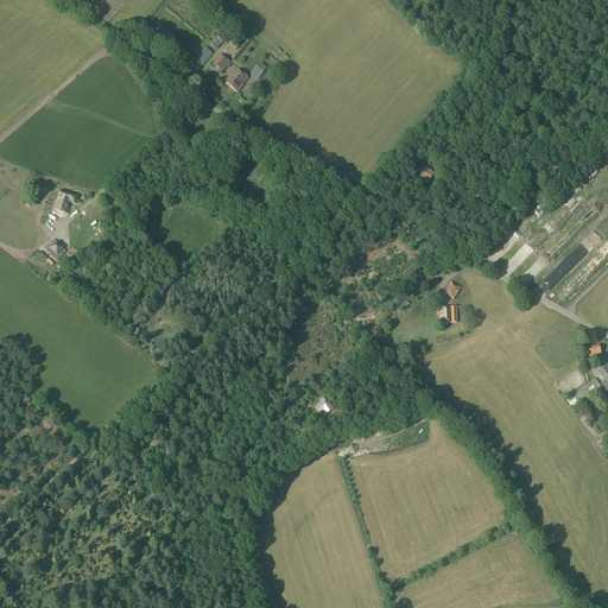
[(209,44),(216,50),(223,42),(216,36),(209,44)]
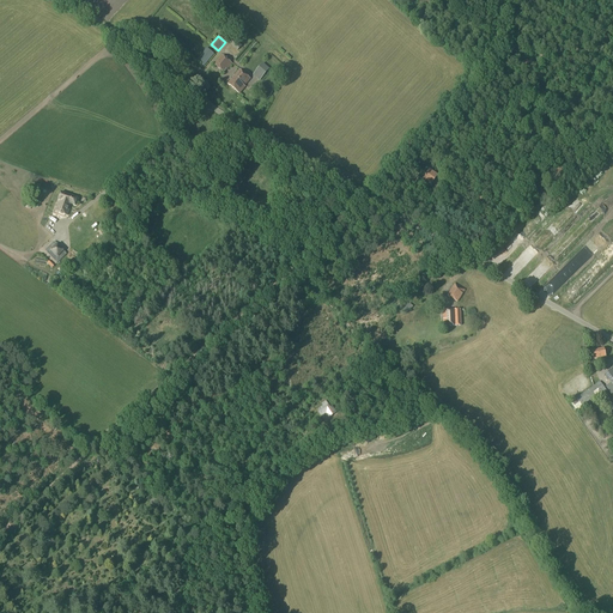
[(196,60),(205,67),(214,54),(207,48),(196,60)]
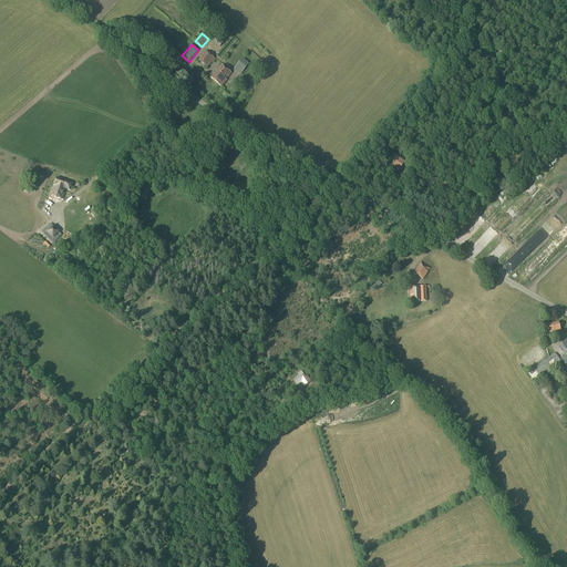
[(198,60),(207,68),(215,59),(205,51),(198,60)]
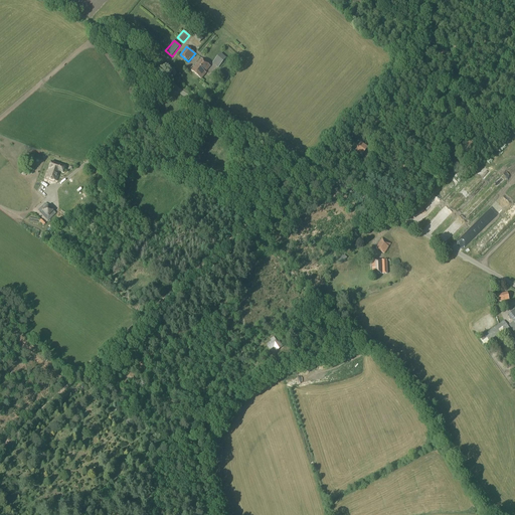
[(213,62),(218,67),(220,65),(226,58),(220,53),(214,61),(213,62)]
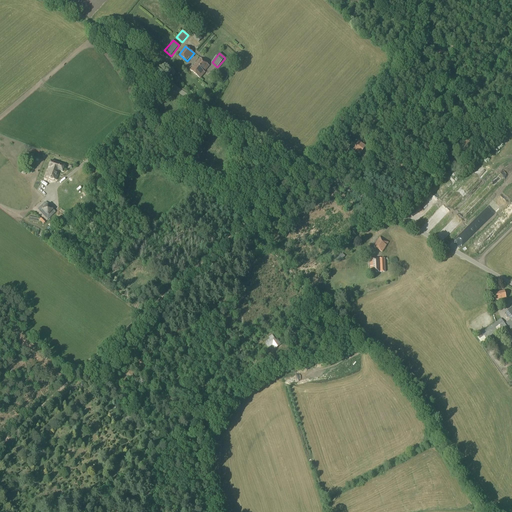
[(190,70),(200,78),(205,72),(204,72),(209,66),(200,58),(190,70)]
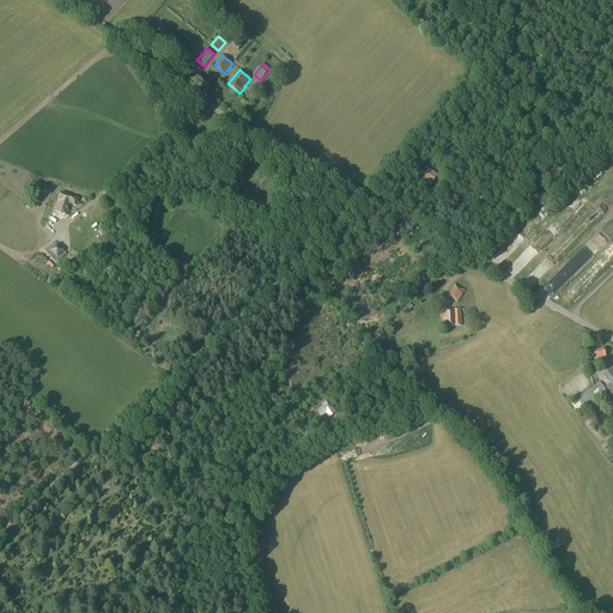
[(423,178),(432,184),(438,175),(430,169),(423,178)]
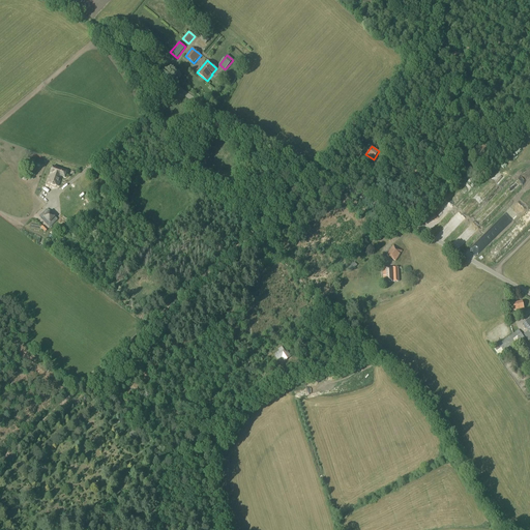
[(65,178),(67,171),(53,167),(51,173),(52,173),(49,183),(58,186),(61,177),(65,178)]
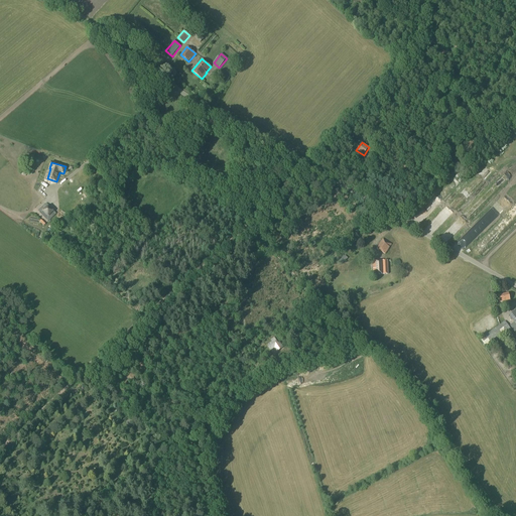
[(47,206),(45,204),(38,212),(48,222),(56,214),(53,212),(54,212),(48,206),(47,206)]
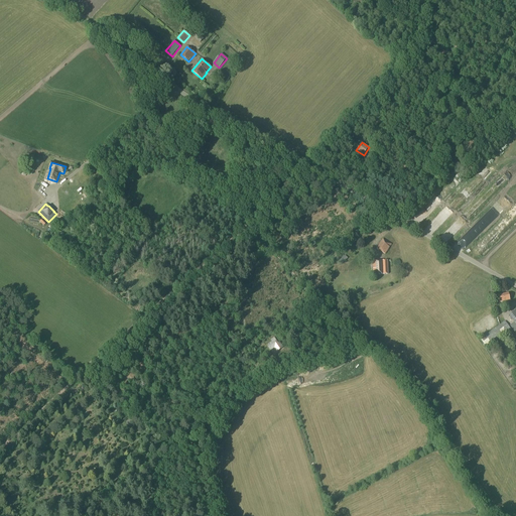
[(378,234),(385,229),(381,223),(374,228),(378,234)]
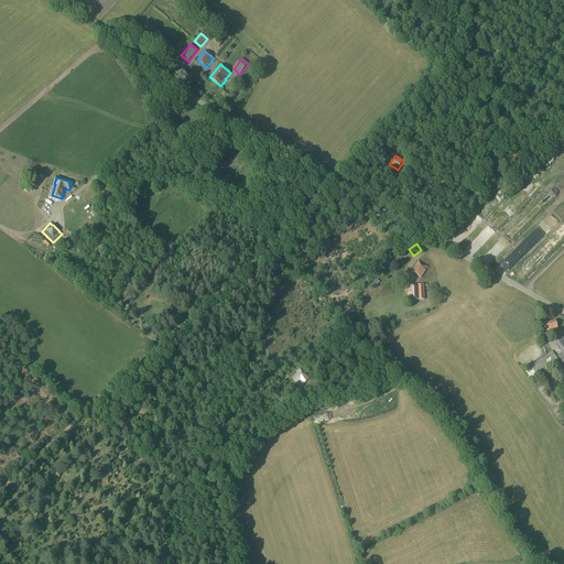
[(523,246),(519,243),(509,257),(511,259),(509,261),(514,264),(522,255),(523,256),(529,249),(523,246)]
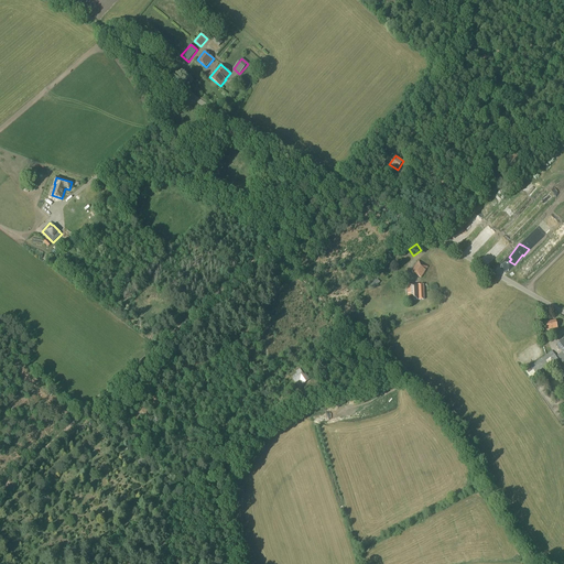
[(488,266),(502,251),(497,245),(481,259),(488,266)]
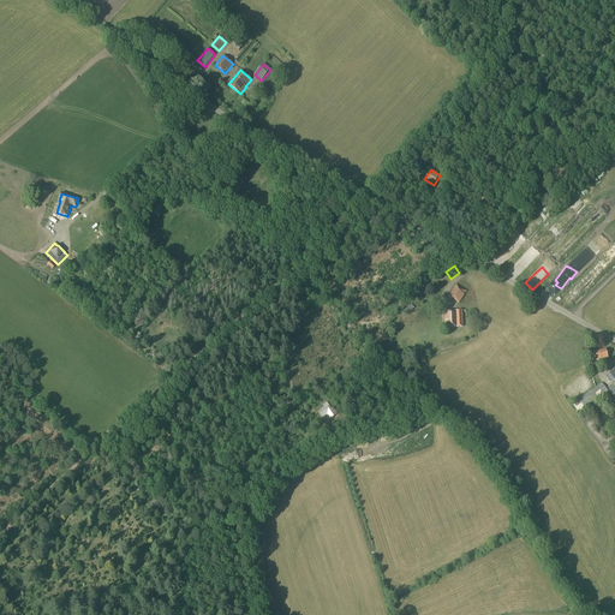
[(459,303),(466,291),(457,285),(448,297),(459,303)]
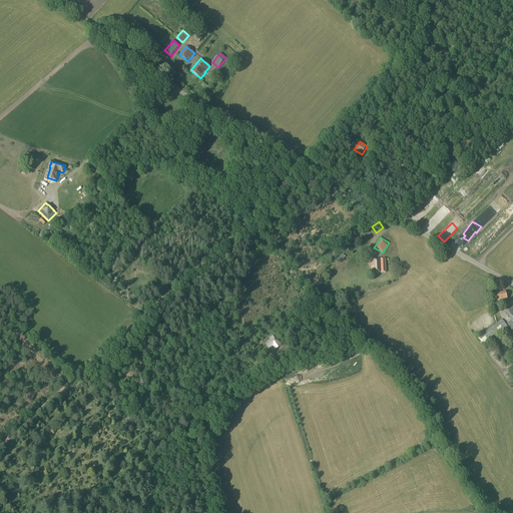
[(340,263),(346,258),(343,254),(337,260),(340,263)]
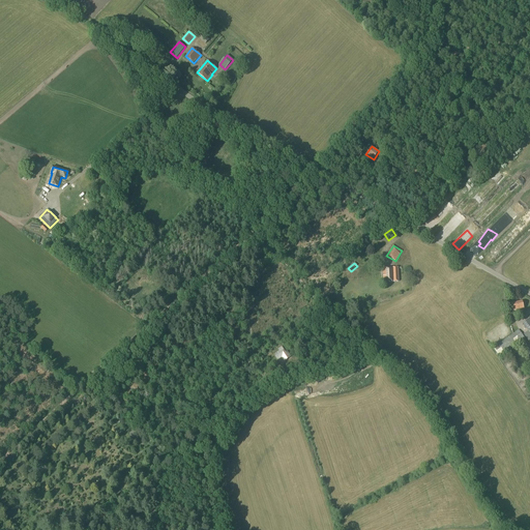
[(399,282),(399,268),(383,269),(384,278),(385,278),(385,283),(399,282)]
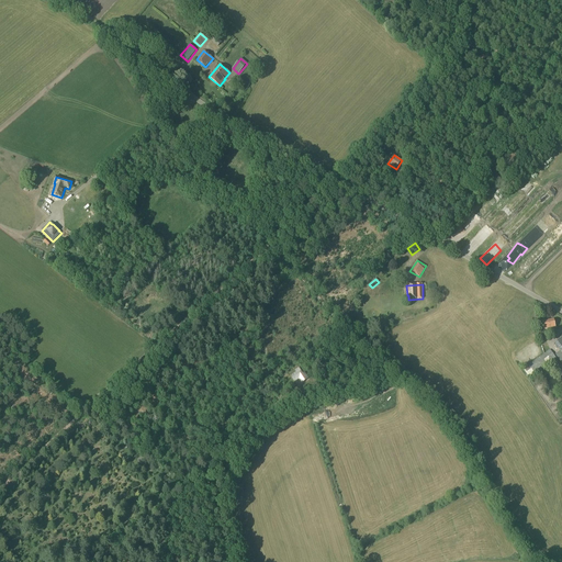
[(544,329),(555,327),(553,319),(542,323),(544,329)]
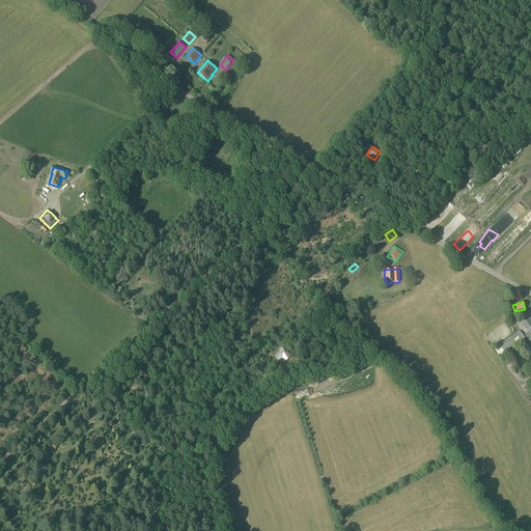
[(500,357),(525,339),(520,331),(494,348),(500,357)]
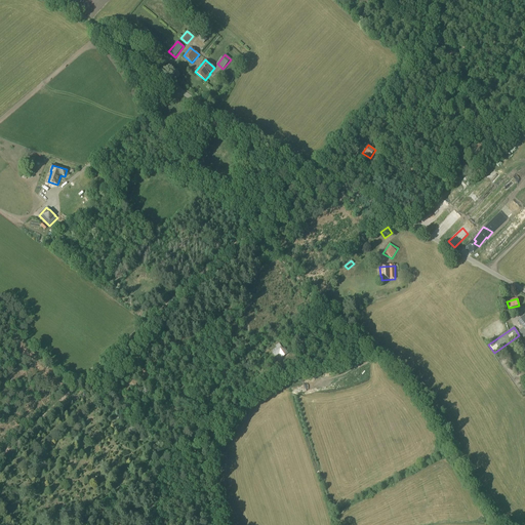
[(283,350),(279,345),(276,346),(277,348),(272,352),(275,357),(279,354),(282,358),(287,354),(284,349),(283,350)]
